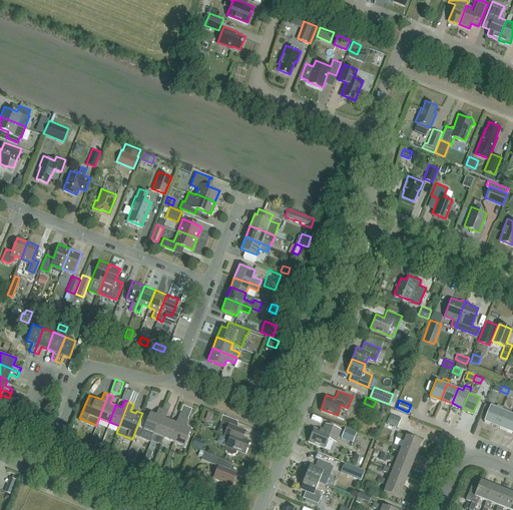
[(490,404),(484,402),(479,415),(485,417),(490,404)]
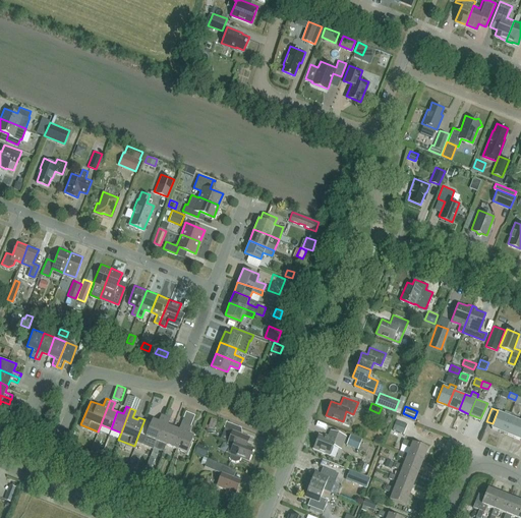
[(491,426),(503,430),(509,415),(511,411),(505,408),(503,413),(498,411),(491,426)]
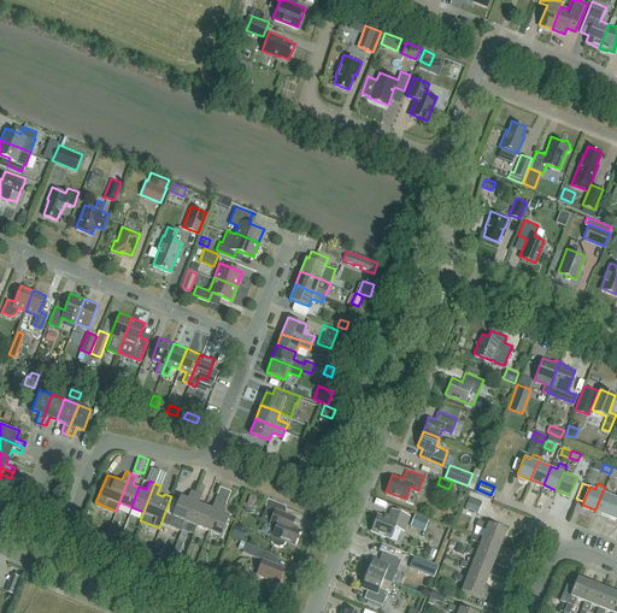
[(211,507),(205,504),(197,524),(209,529),(225,487),(221,484),(211,507)]
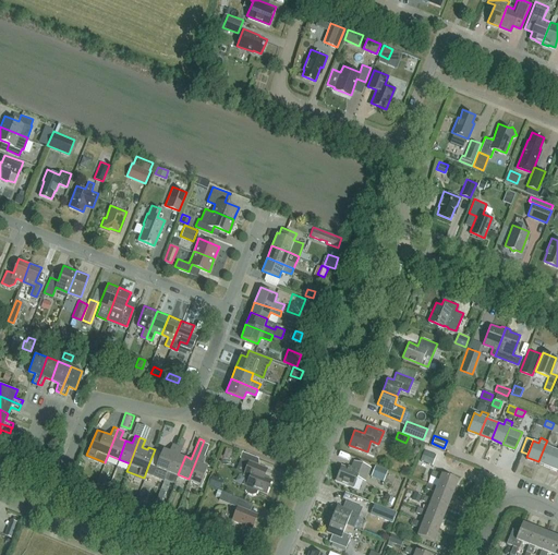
[(201,462),(209,442),(204,441),(189,479),(199,483),(207,466),(201,462)]
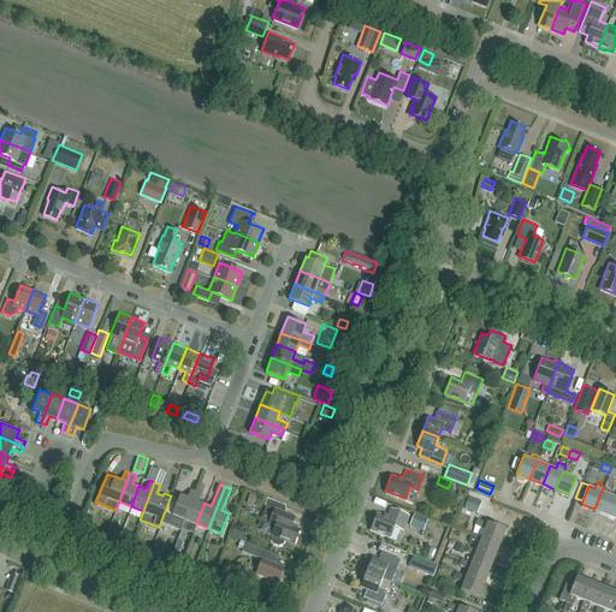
[(604,486),(602,491),(594,509),(608,515),(615,495),(608,493),(609,488),(604,486)]
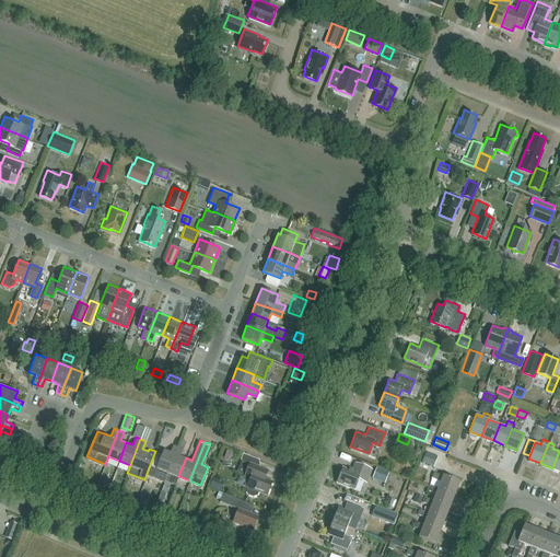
[(156,450),(155,451),(149,467),(155,471),(156,467),(167,472),(178,445),(173,443),(170,452),(163,449),(162,452),(156,450)]
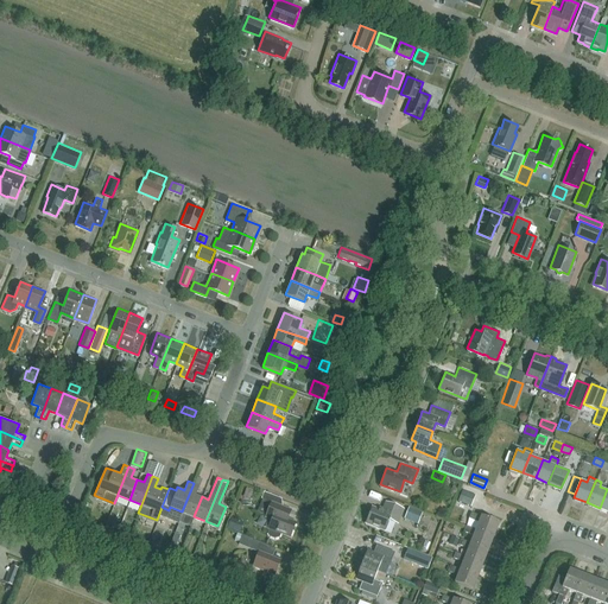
[(194,516),(202,496),(195,494),(198,485),(194,483),(182,512),(178,520),(190,525),(194,516)]
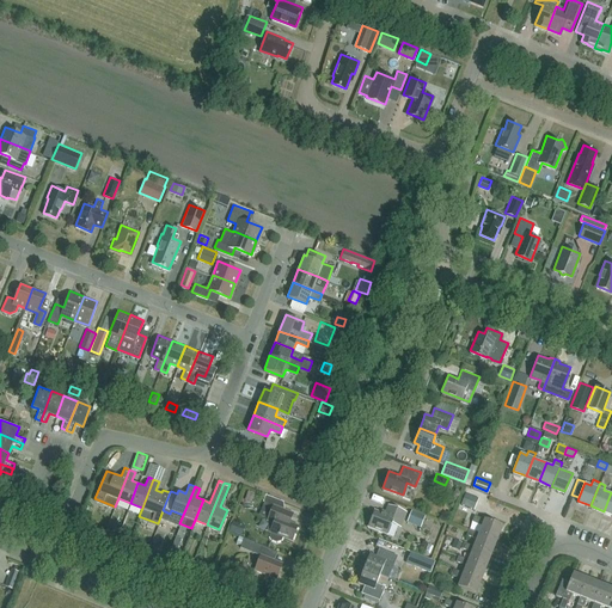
[(248,489),(245,498),(252,501),(256,491),(248,489)]
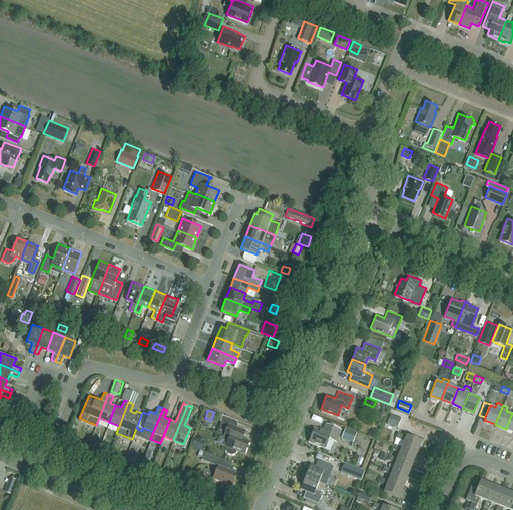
[(398,418),(389,414),(386,422),(395,426),(398,418)]
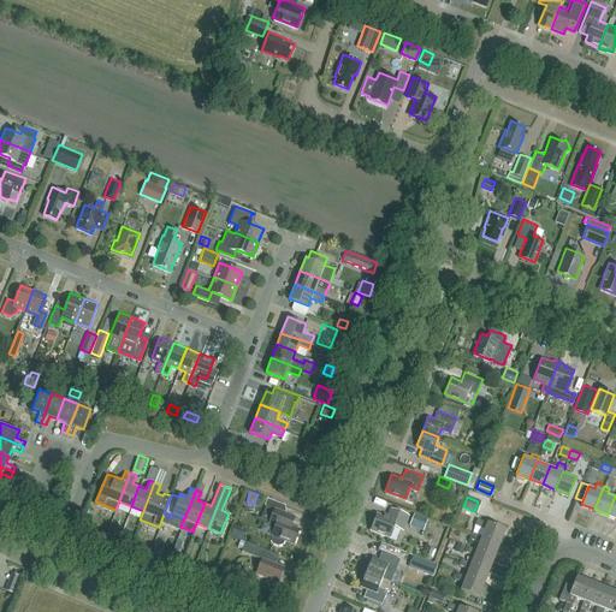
[(260,516),(270,520),(276,523),(272,533),(273,534),(272,538),(273,541),(278,542),(282,541),(284,538),(294,542),(300,527),(291,523),(295,515),(266,503),(260,516)]
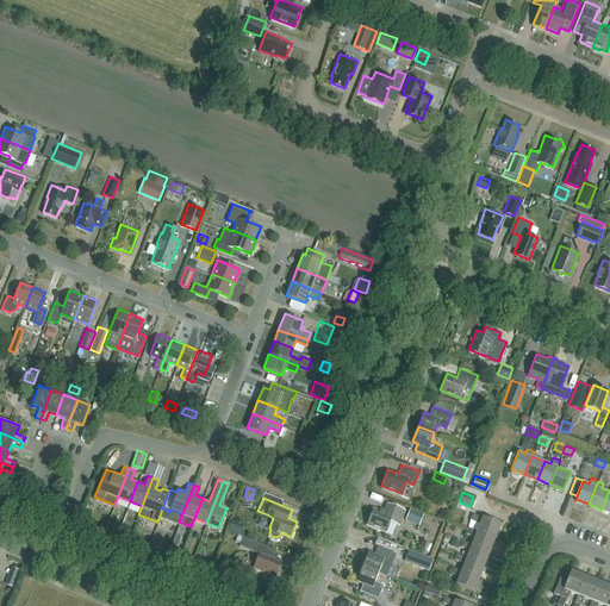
[(384,511),(373,506),(366,523),(386,531),(391,519),(399,523),(404,508),(387,501),(384,511)]
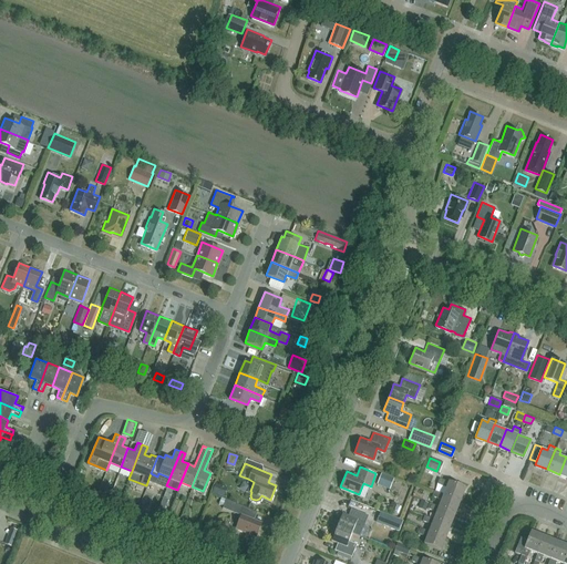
[(381,471),(379,478),(388,481),(389,477),(390,474),(381,471)]
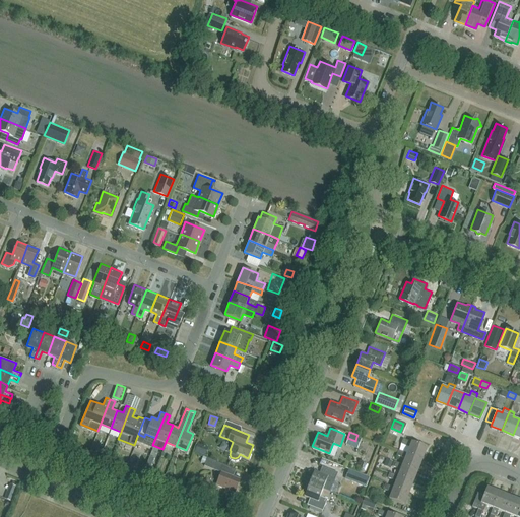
[(421,457),(427,446),(402,436),(400,441),(409,445),(406,452),(421,457)]
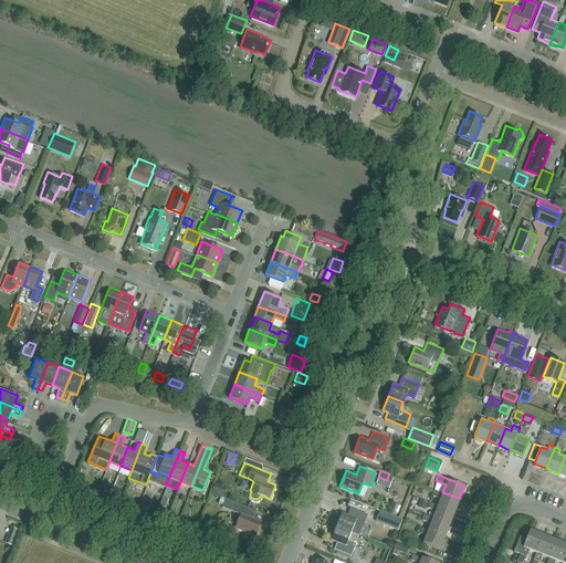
[(222,494),(226,486),(216,481),(211,490),(222,494)]
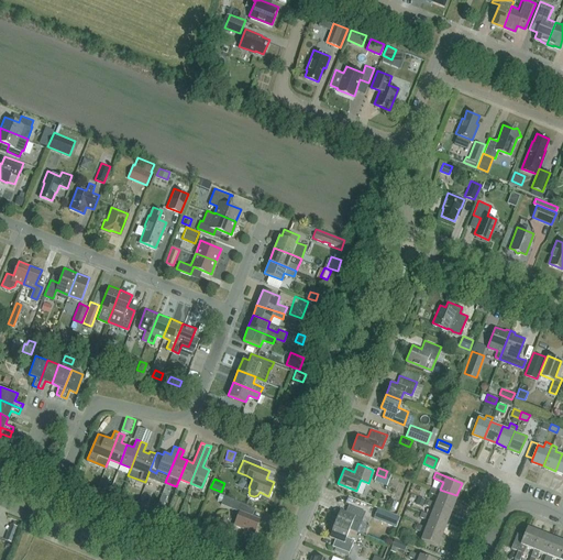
[(431,485),(429,491),(438,494),(435,502),(452,507),(456,495),(440,490),(431,485)]
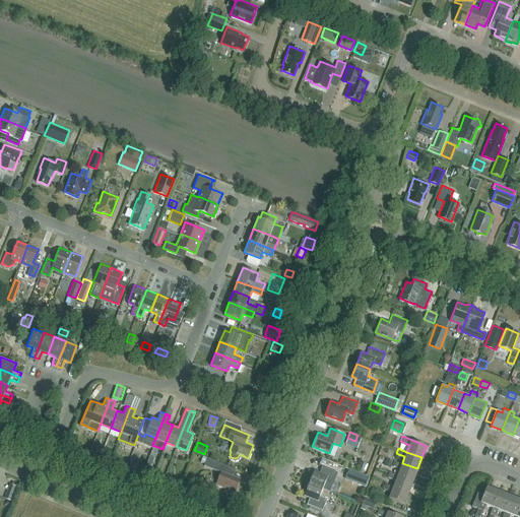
[(204,464),(220,470),(216,483),(235,491),(240,477),(226,472),(230,465),(207,456),(204,464)]
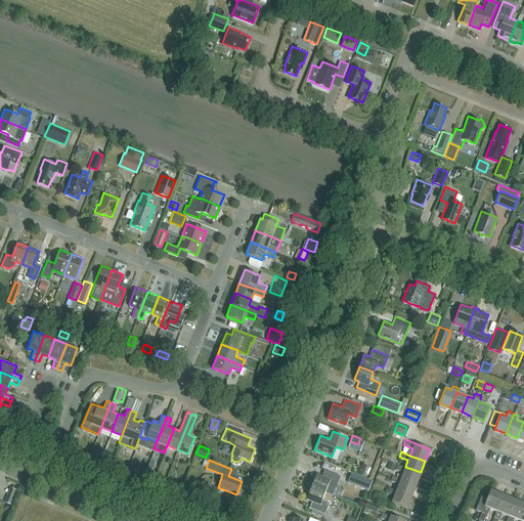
[(405,467),(396,463),(394,468),(403,471),(400,478),(416,484),(421,472),(405,467)]
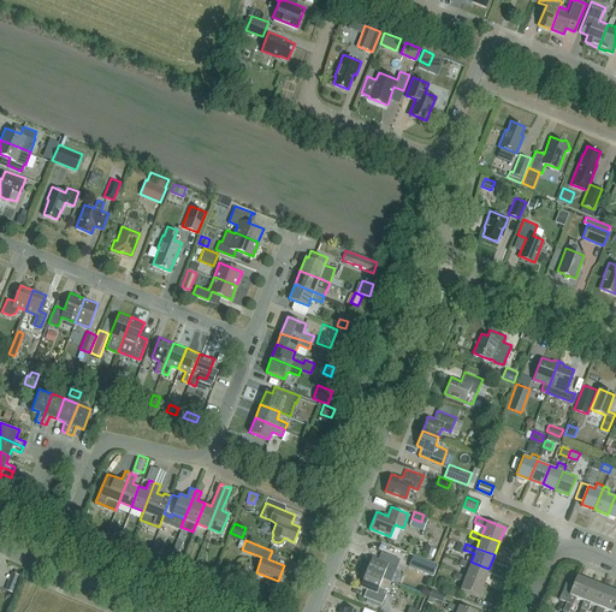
[(169,559),(179,563),(183,554),(184,552),(172,548),(169,559)]
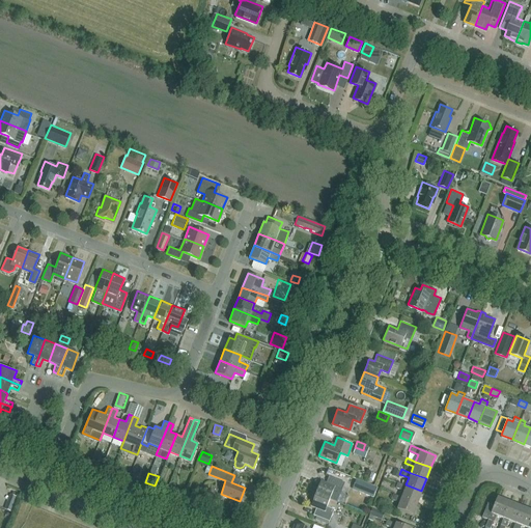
[(315,492),(330,498),(337,500),(344,480),(328,474),(326,481),(320,479),(315,492)]
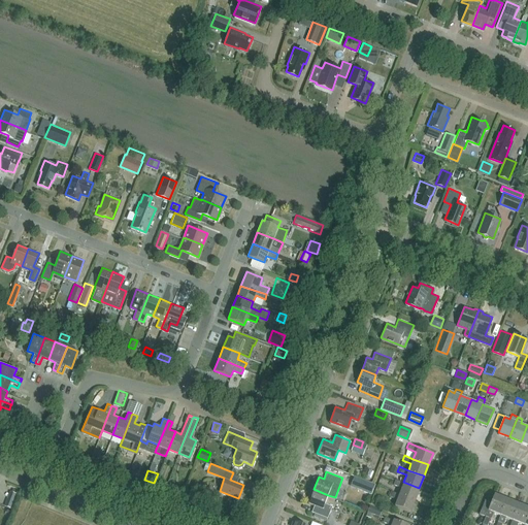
[(375,483),(367,480),(354,474),(351,481),(359,484),(357,487),(371,493),(375,483)]
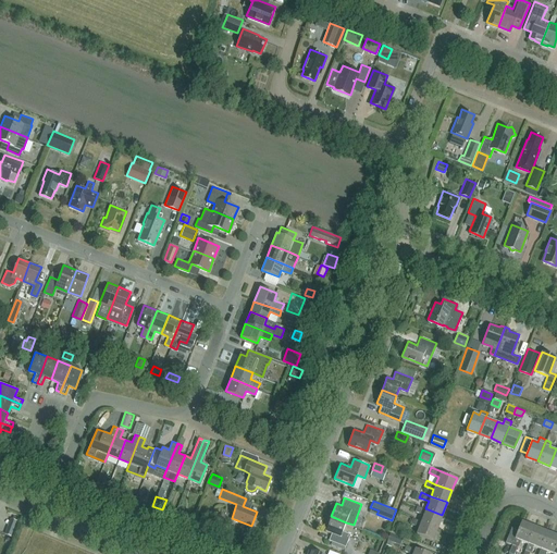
[(161,516),(172,520),(177,508),(165,504),(164,507),(163,508),(161,516)]
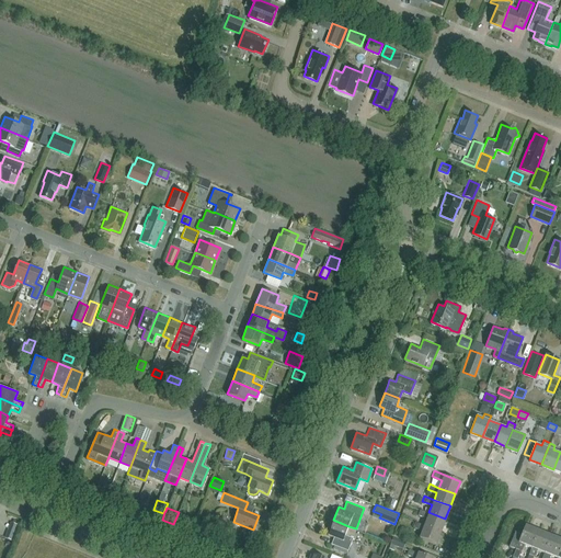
[(428,512),(420,508),(418,513),(427,516),(424,524),(441,530),(445,519),(428,512)]
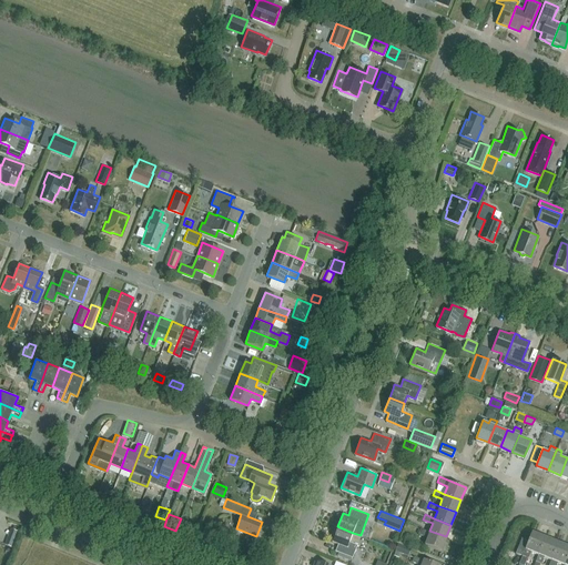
[(195,527),(198,520),(191,517),(189,525),(195,527)]
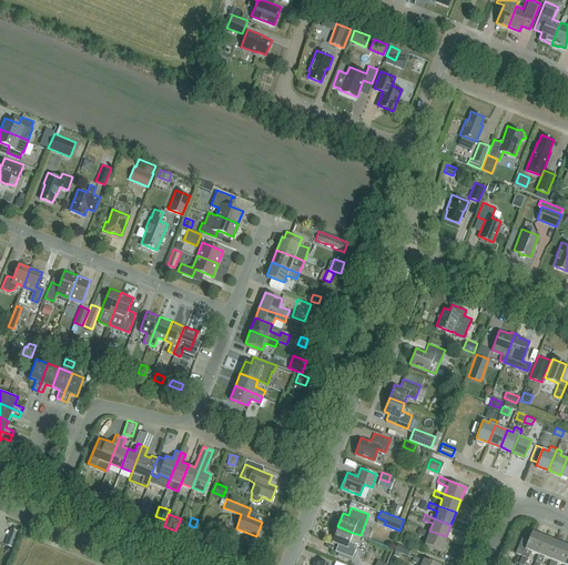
[(353,533),(337,526),(332,540),(337,542),(335,550),(352,556),(357,543),(350,540),(353,533)]
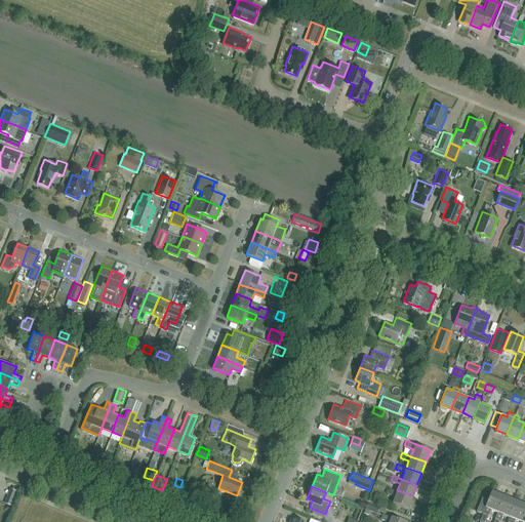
[(387,491),(395,494),(392,502),(407,508),(412,495),(397,490),(389,486),(387,491)]
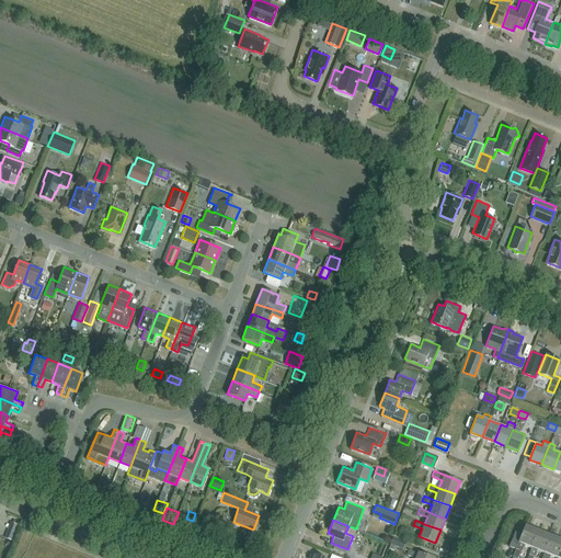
[(524,543),(531,546),(538,530),(525,524),(522,532),(515,528),(508,544),(516,547),(513,555),(517,557),(521,549),(522,549),(524,543)]
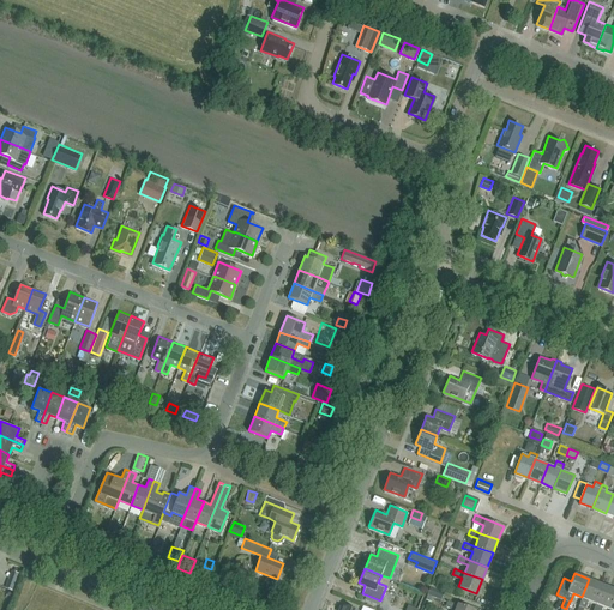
[(587,599),(596,603),(603,584),(589,579),(582,597),(576,609),(582,609),(584,605),(587,599)]
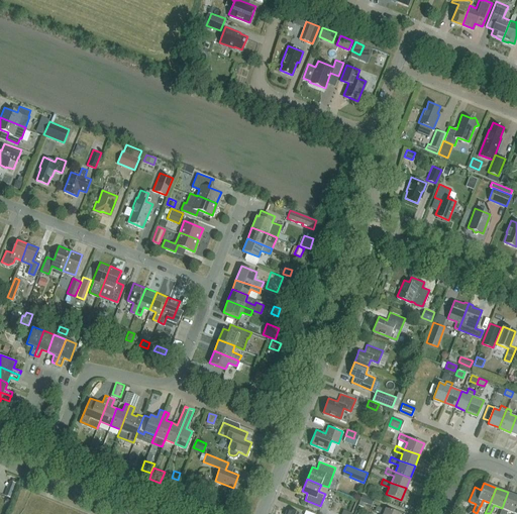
[(504,513),(507,510),(513,512),(516,502),(516,495),(508,492),(502,508),(498,513),(504,513)]
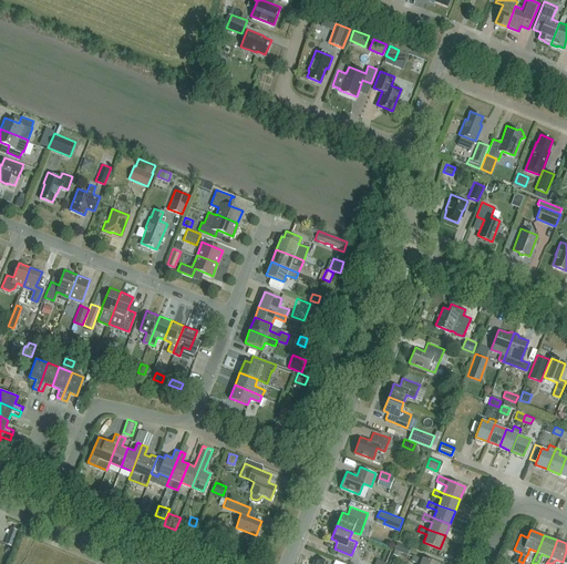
[(398,541),(394,547),(406,552),(409,545),(398,541)]
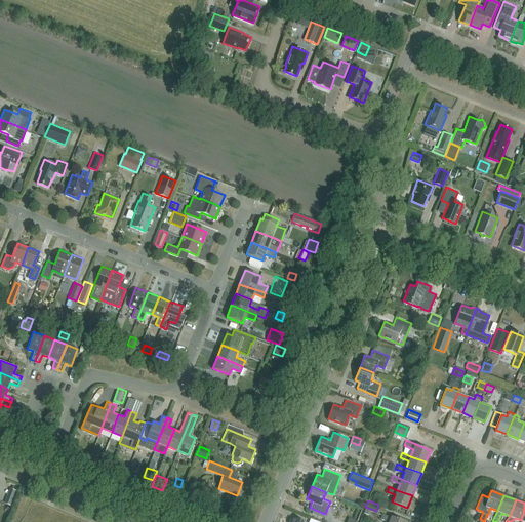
[(389,521),(388,521),(406,521),(382,512),(380,517),(389,521)]
